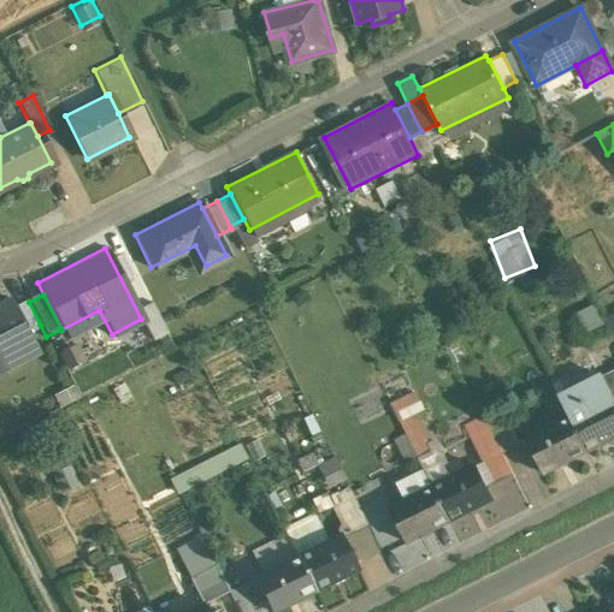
[(13,303),(28,331),(40,325),(29,302),(25,296),(13,303)]
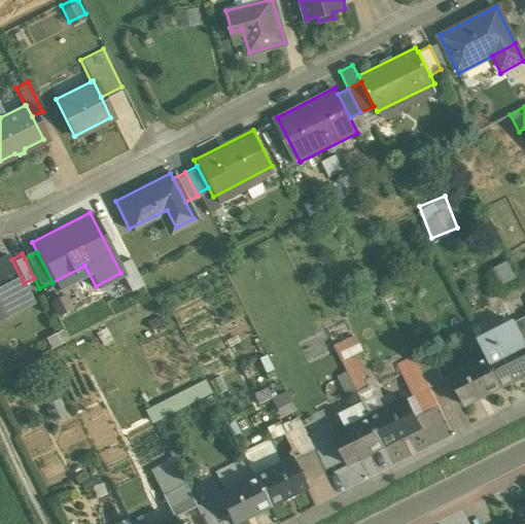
[(11,259),(8,254),(0,258),(0,316),(33,300),(24,283),(11,259)]
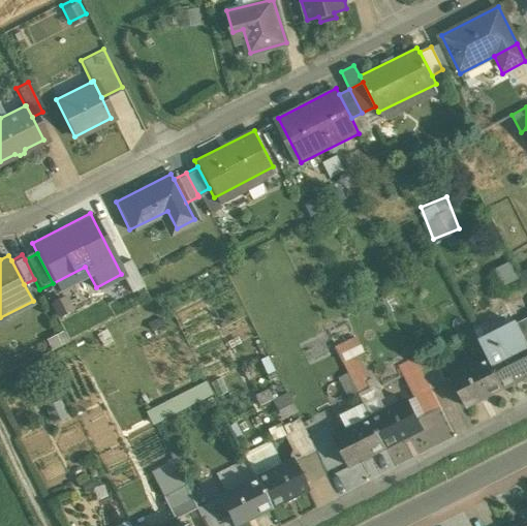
[(526,316),(516,322),(526,343),(526,316)]
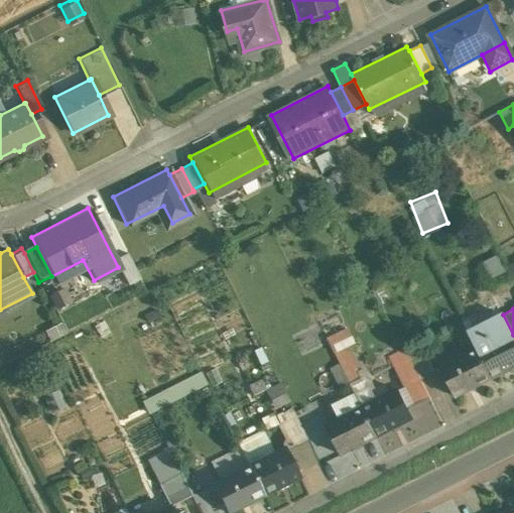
[(475,312),(462,319),(468,332),(481,326),(475,312)]
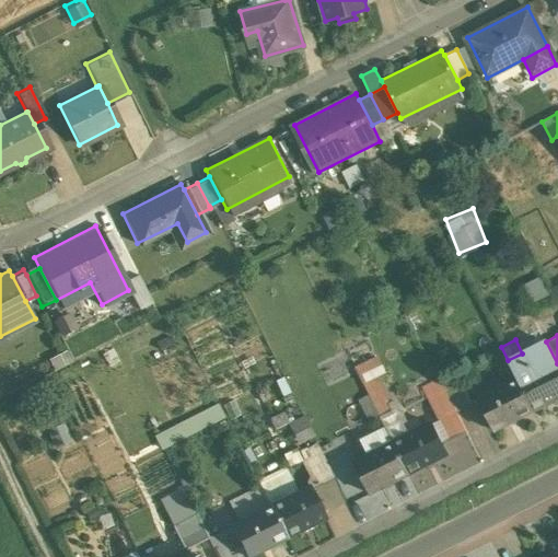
[(508,360),(508,361),(516,379),(533,410),(557,396),(557,363),(546,341),(522,354),(508,360)]
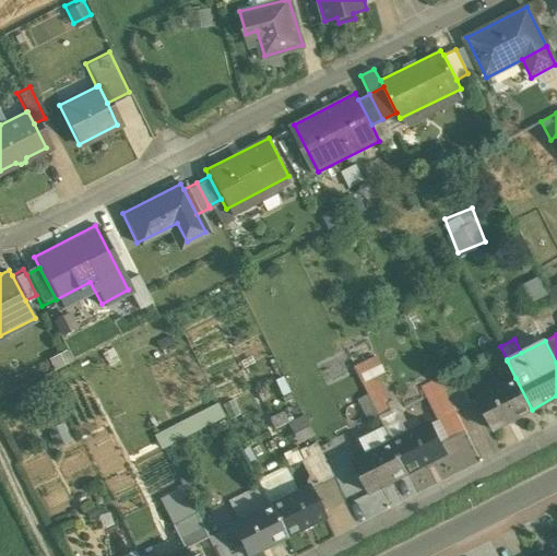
[(507,361),(505,357),(493,364),(504,385),(516,378),(507,361)]
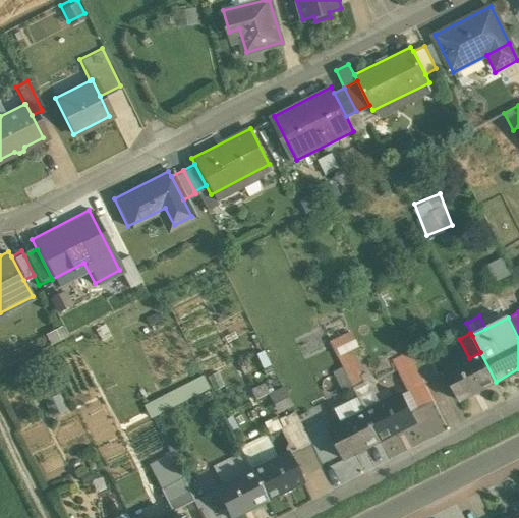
[(469,358),(445,370),(459,400),(496,382),(480,352),(469,358)]
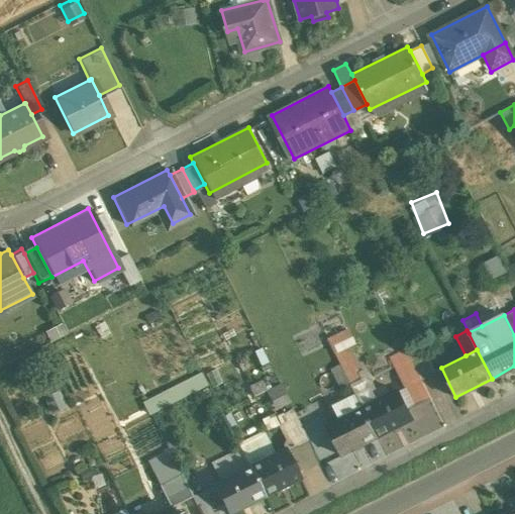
[(424,351),(410,358),(420,380),(434,373),(424,351)]
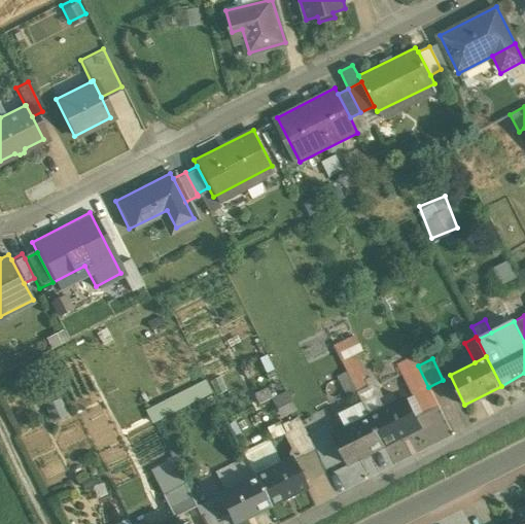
[(356,390),(358,393),(370,387),(358,363),(346,371),(356,390)]
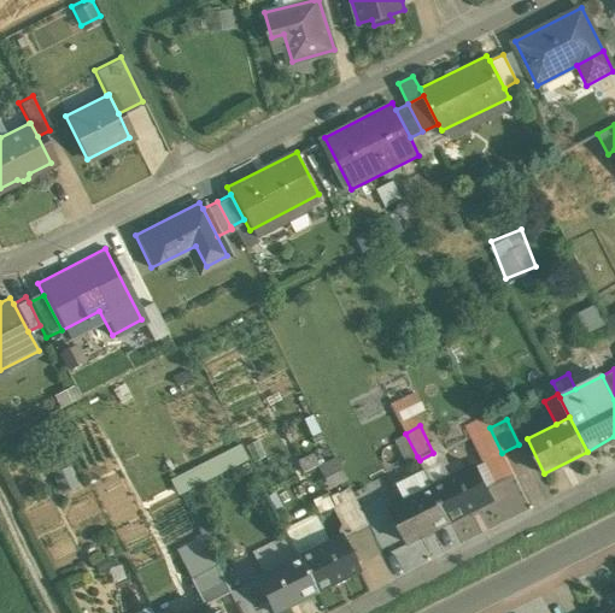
[(490,428),(472,437),(496,484),(514,476),(502,453),(490,428)]
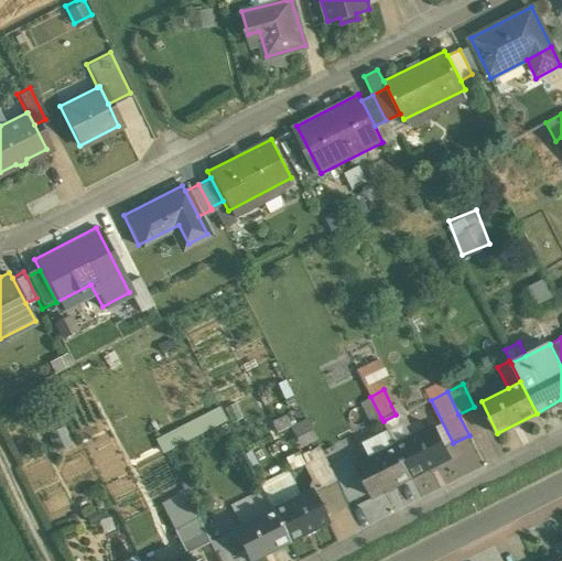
[(381,418),(370,397),(360,401),(371,423),(381,418)]
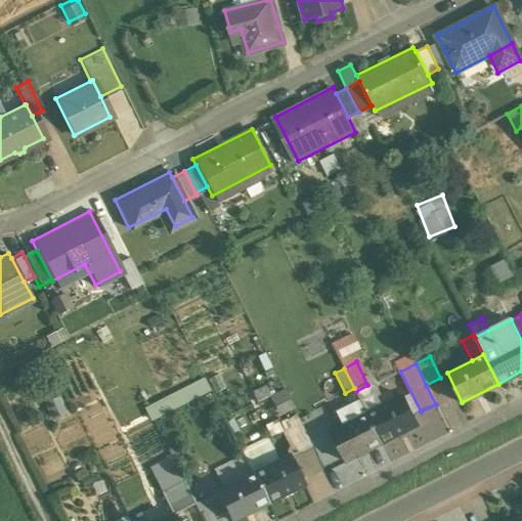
[(366,414),(379,407),(367,385),(356,391),(359,399),(366,414)]
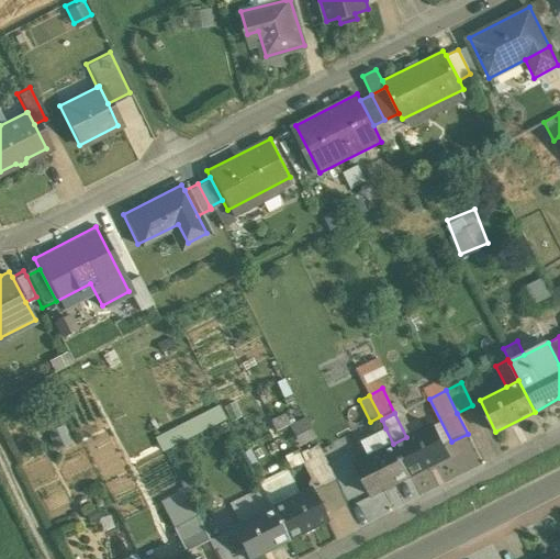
[(433,424),(406,437),(393,444),(410,474),(448,455),(433,424)]
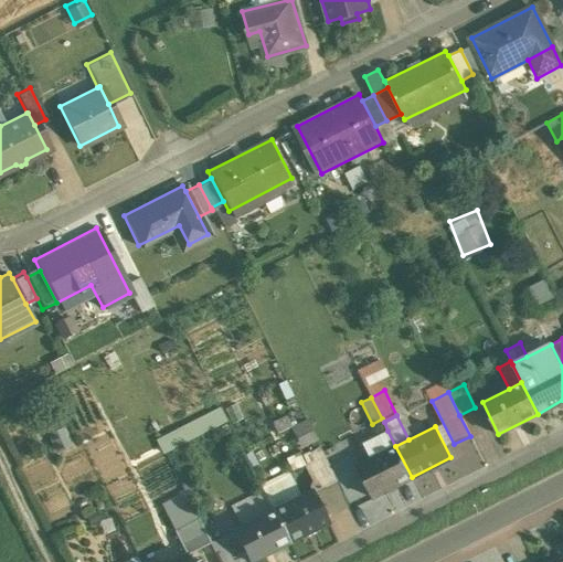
[(388,431),(362,443),(370,458),(395,446),(388,431)]
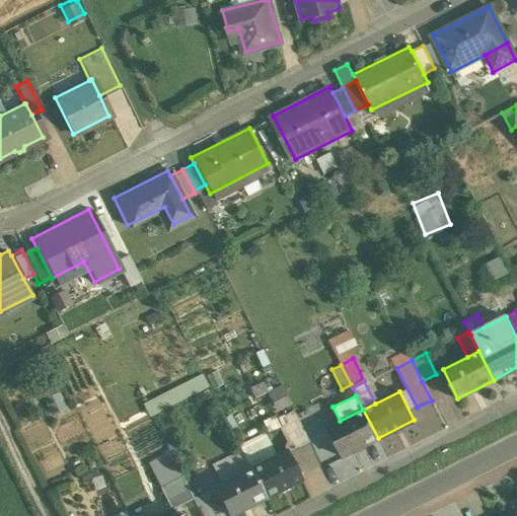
[(340,421),(327,428),(342,456),(378,438),(363,410),(340,421)]
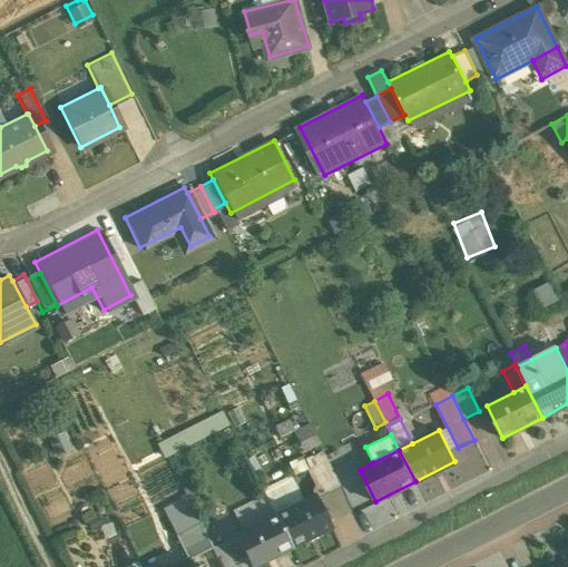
[(307,466),(320,491),(336,482),(324,458),(307,466)]
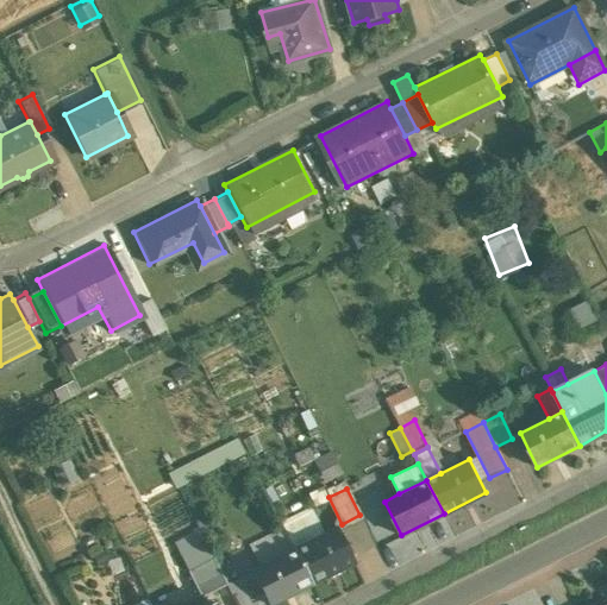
[(291,536),(319,523),(310,503),(281,517),(291,536)]
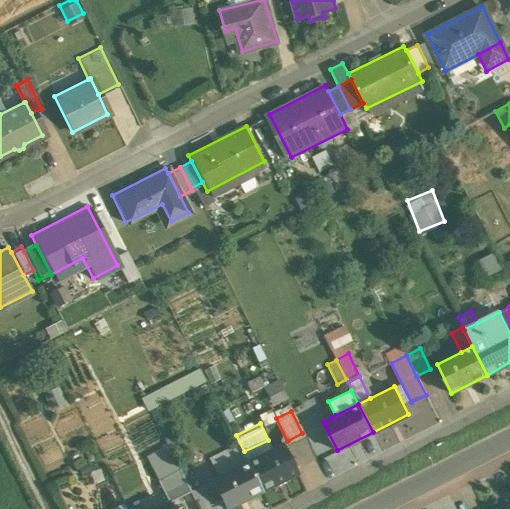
[(287,441),(281,444),(293,468),(314,457),(302,433),(287,441)]
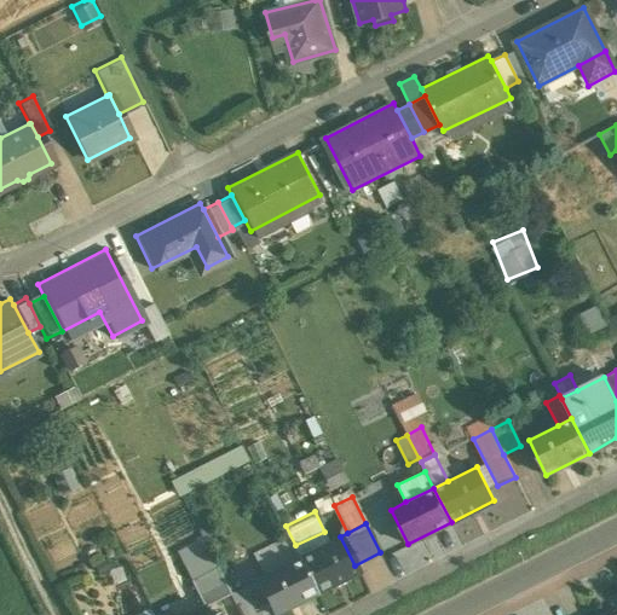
[(339,535),(297,557),(313,591),(357,569),(355,566),(340,537),(339,535)]
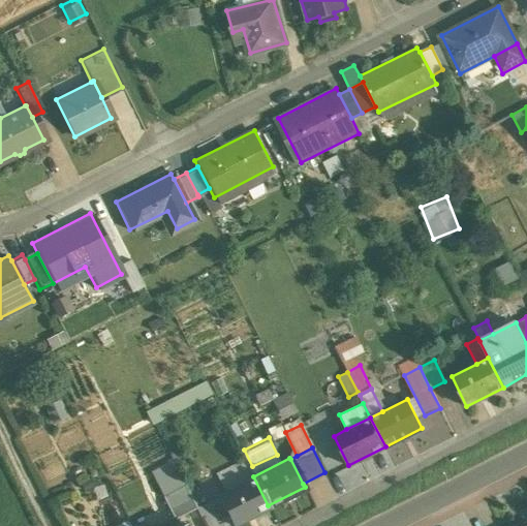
[(245,460),(221,471),(229,488),(216,495),(218,498),(229,523),(230,524),(268,505),(253,476),(245,460)]
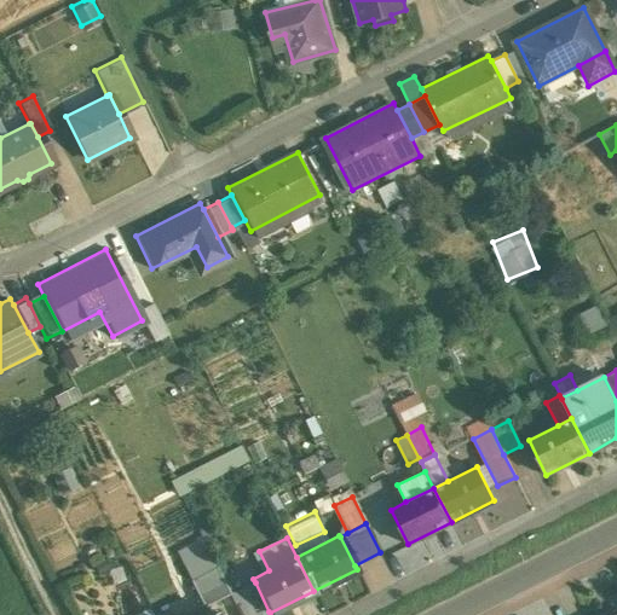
[(213,564),(188,578),(202,605),(226,592),(213,564)]
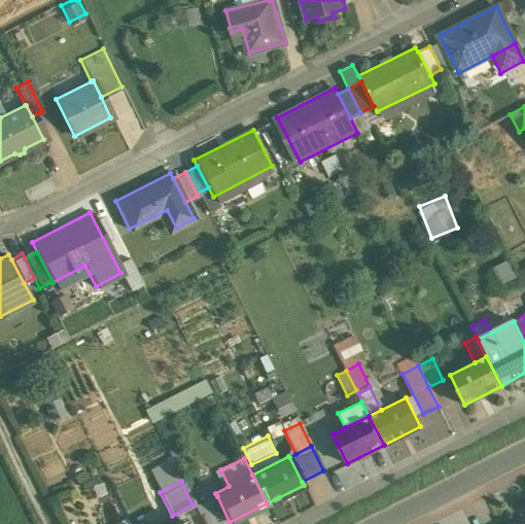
[(217,496),(195,508),(203,523),(221,523),(229,521),(217,496)]
